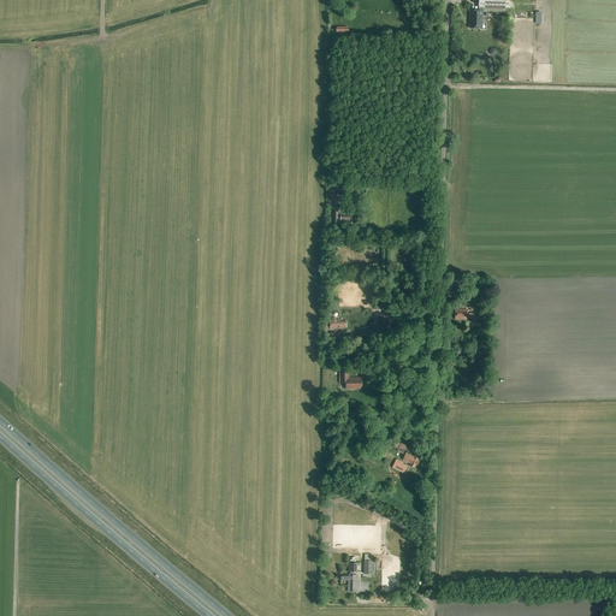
[(481,29),(483,9),(505,9),(504,0),(478,0),(479,9),(479,12),(471,11),(471,28),(481,29)]
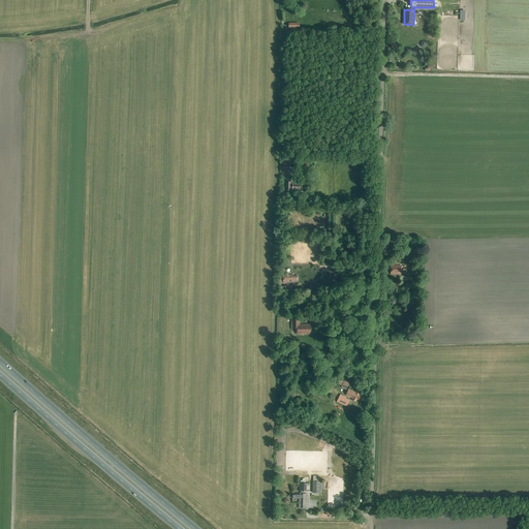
[(302,192),(303,185),(292,185),(292,182),(286,182),(285,191),(302,192)]
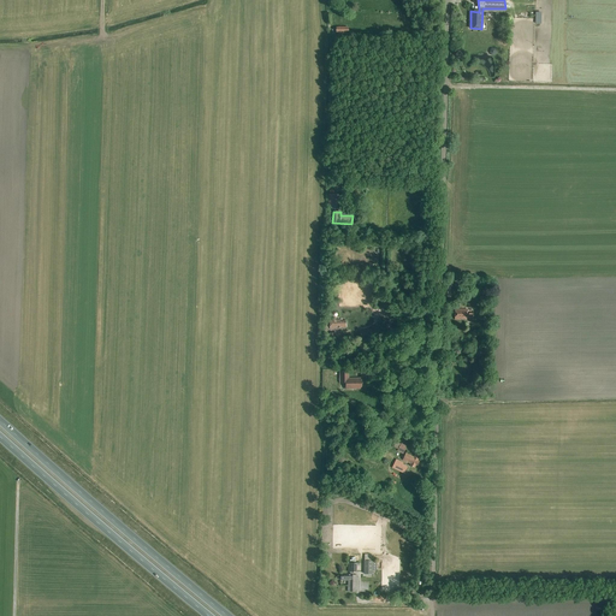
[(468,309),(455,309),(455,319),(473,320),(473,314),(468,314),(468,309)]
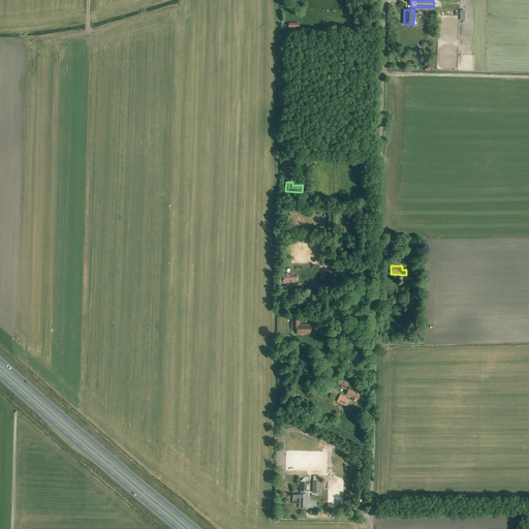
[(321,280),(321,283),(309,284),(310,290),(311,290),(311,292),(328,291),(328,289),(329,289),(329,280),(321,280)]
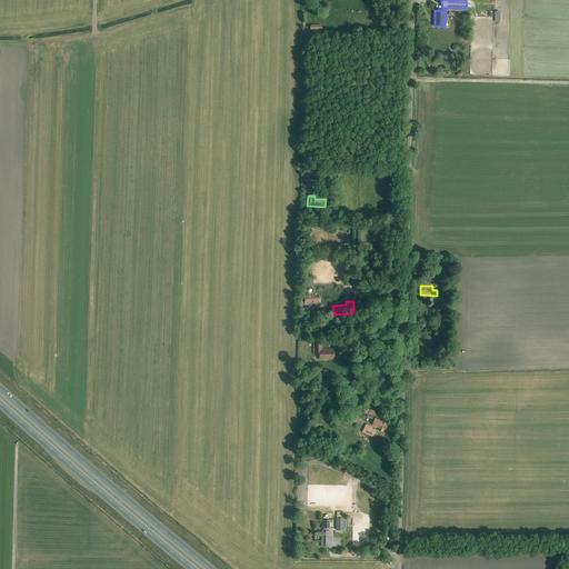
[(333,350),(322,350),(322,343),(313,343),(313,353),(321,353),(321,359),(333,359),(333,357),(335,357),(335,352),(333,352),(333,350)]
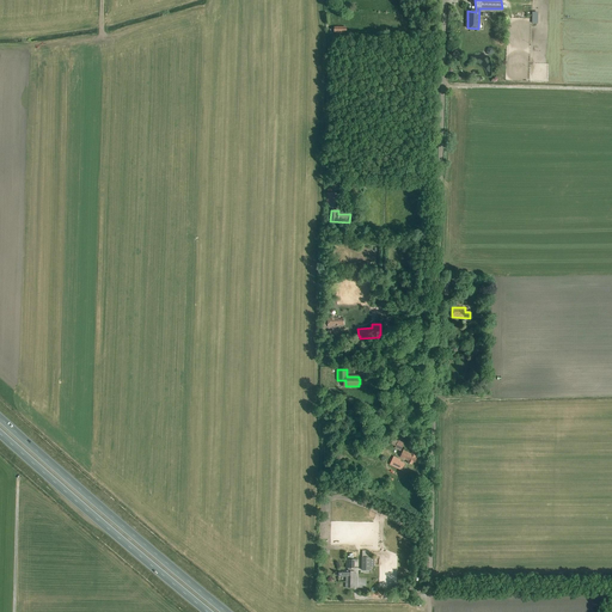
[(395,448),(401,451),(404,444),(398,441),(393,439),(391,445),(396,447),(395,448)]
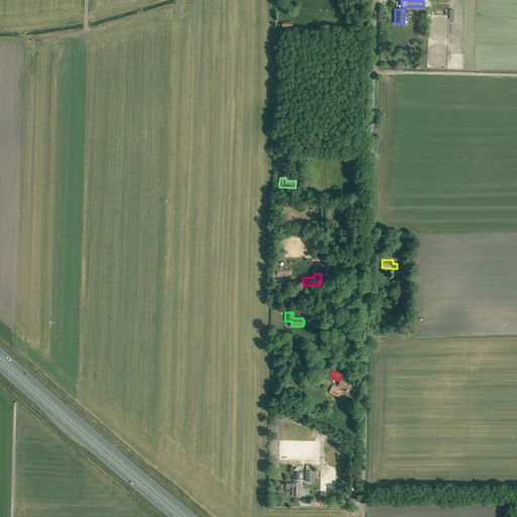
[(33,378),(31,380),(49,396),(52,394),(33,378)]
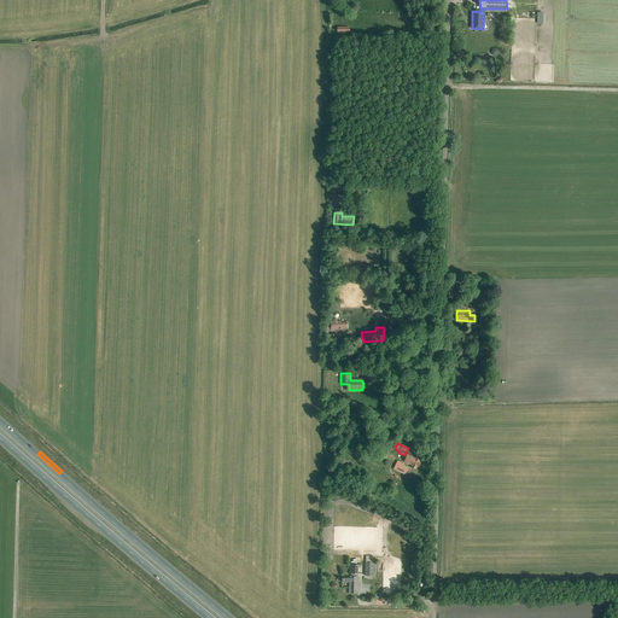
[(415,459),(407,455),(404,461),(412,466),(412,467),(415,470),(417,466),(419,467),(421,462),(419,462),(420,459),(417,456),(415,459)]
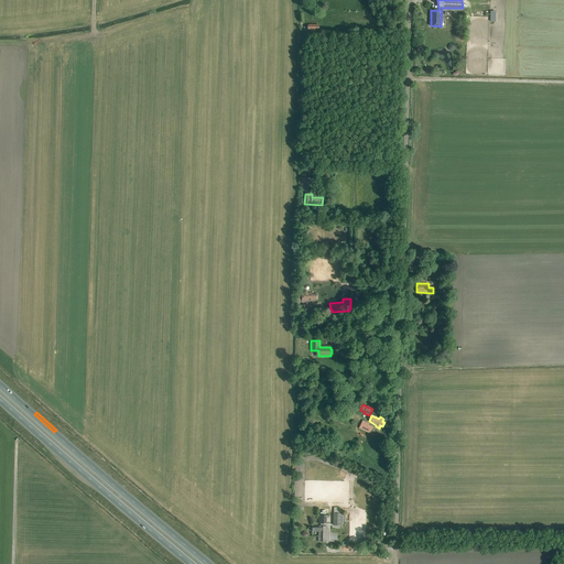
[(359,429),(370,433),(372,427),(369,425),(369,424),(362,421),(359,429)]
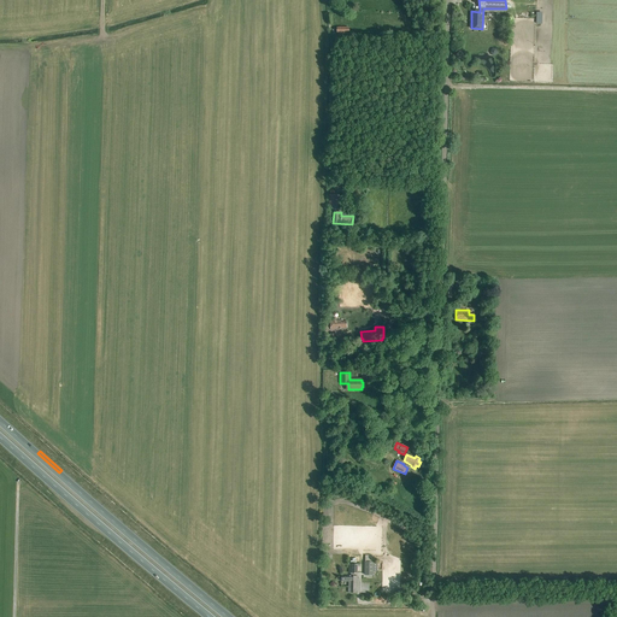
[(364,563),(364,566),(364,576),(372,576),(372,573),(376,573),(376,564),(372,564),(372,563),(364,563)]
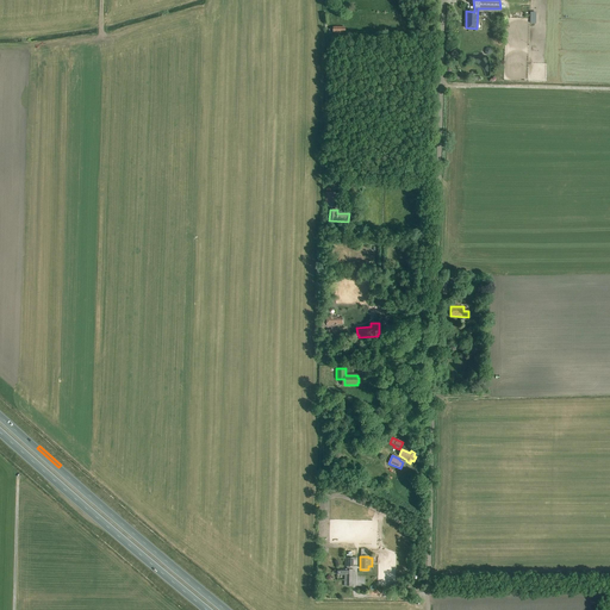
[(347,570),(337,570),(337,573),(343,573),(343,574),(344,574),(344,586),(352,586),(352,580),(353,580),(354,570),(350,570),(350,566),(353,566),(353,558),(344,558),(344,566),(347,566),(347,570)]
